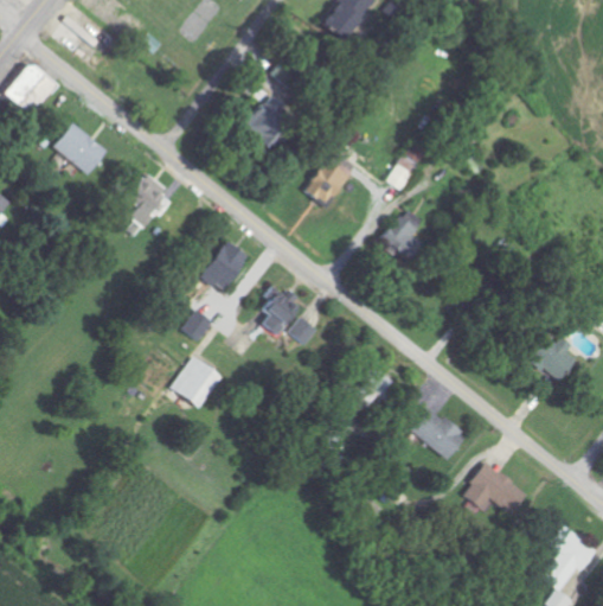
[(358,19),(338,5),(324,25),(344,39),(358,19)]
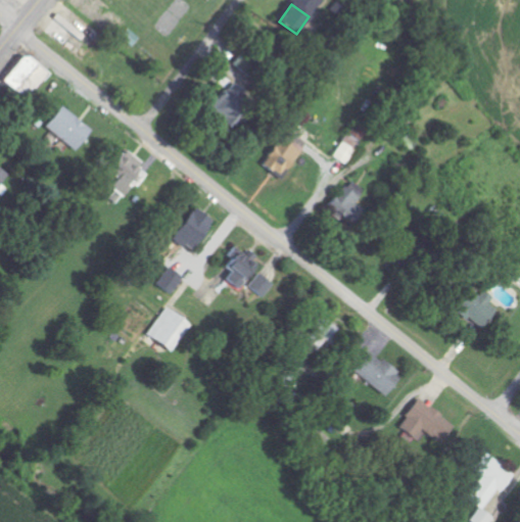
[(2,80),(27,100),(47,74),(24,54),(2,80)]
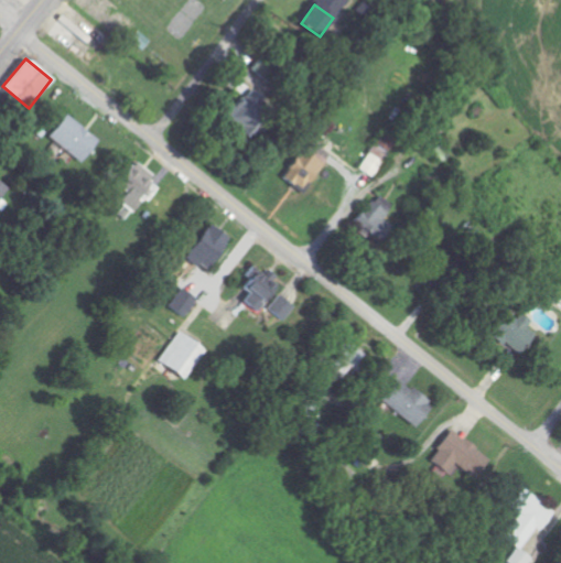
[(84,163),(100,141),(66,115),(49,138),(84,163)]
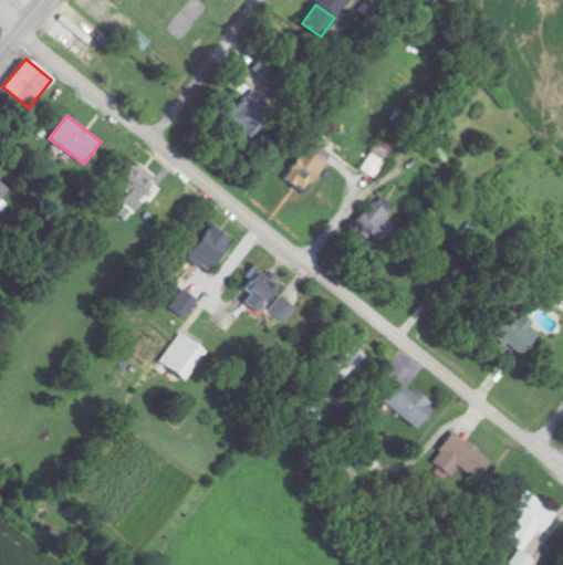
[(330,152),(311,142),(287,185),(304,195),(330,152)]
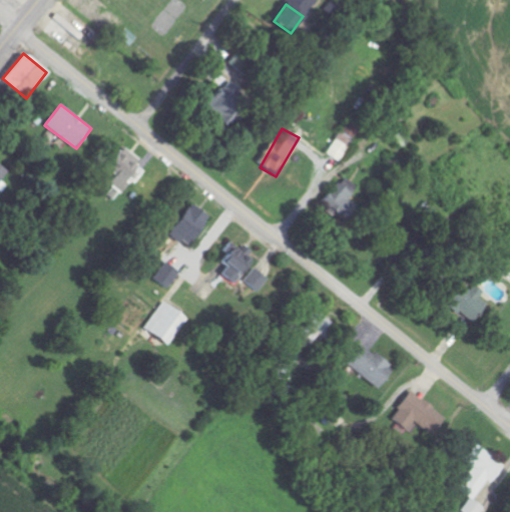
[(115,152),(103,165),(114,174),(106,184),(114,190),(110,195),(113,197),(142,162),(127,150),(121,157),(115,152)]
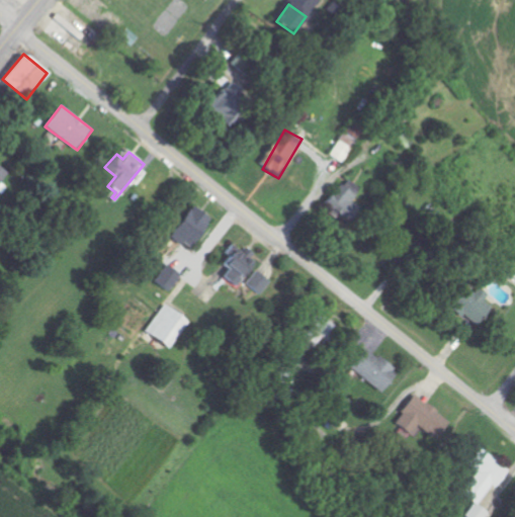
[(0,186),(11,177),(0,164),(0,186)]
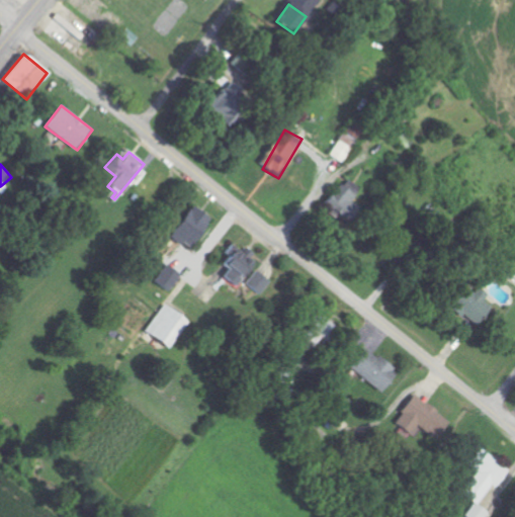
[(323,206),(341,220),(359,195),(342,182),(323,206)]
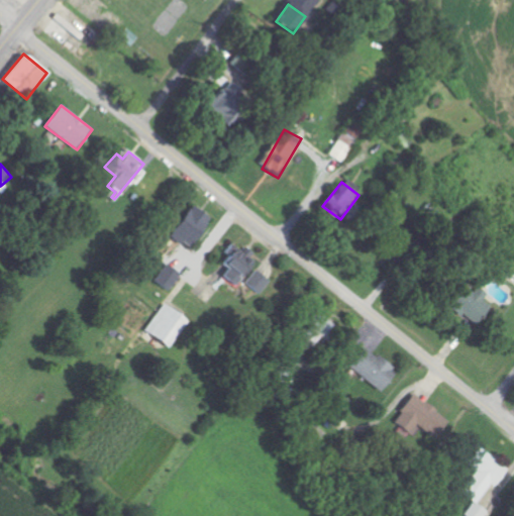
[(189,248),(207,217),(188,205),(169,237),(189,248)]
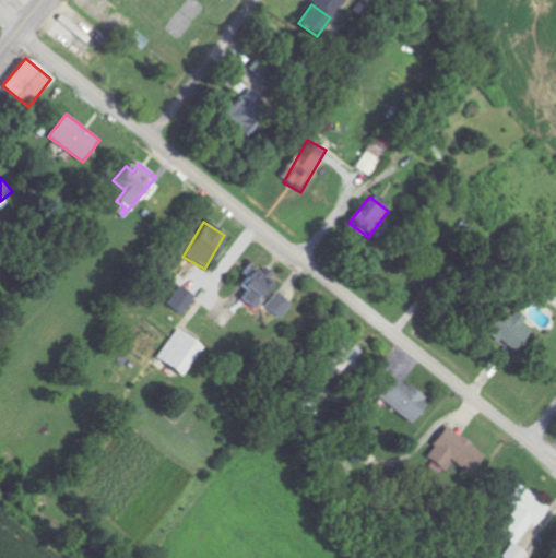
[(247,292),(240,298),(253,310),(279,283),(263,270),(259,274),(249,265),(241,273),(246,277),(239,285),(247,292)]
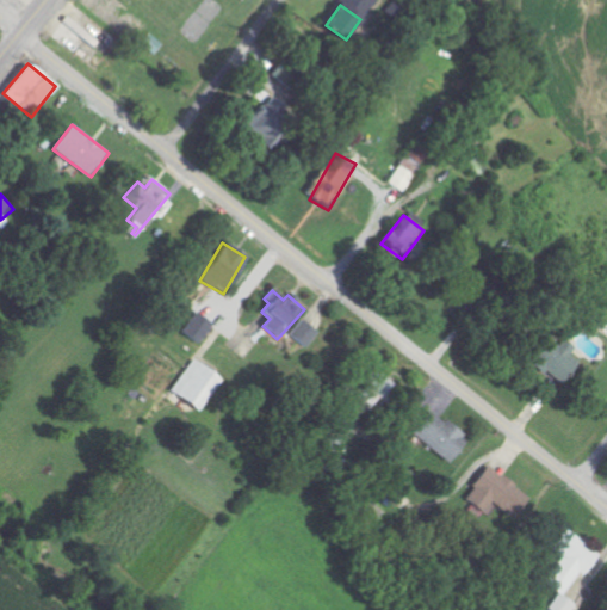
[(606,314),(596,307),(586,321),(598,331),(606,321),(606,314)]
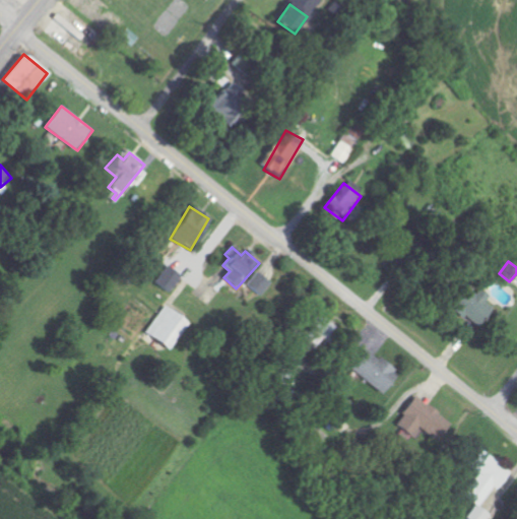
[(171,294),(182,275),(168,266),(156,284),(171,294)]
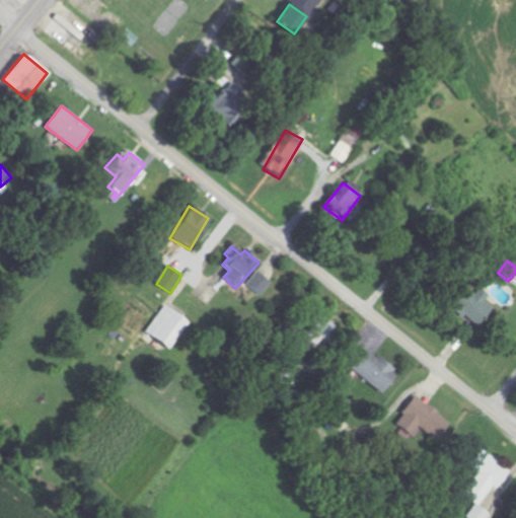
[(243,290),(258,301),(272,283),(258,272),(243,290)]
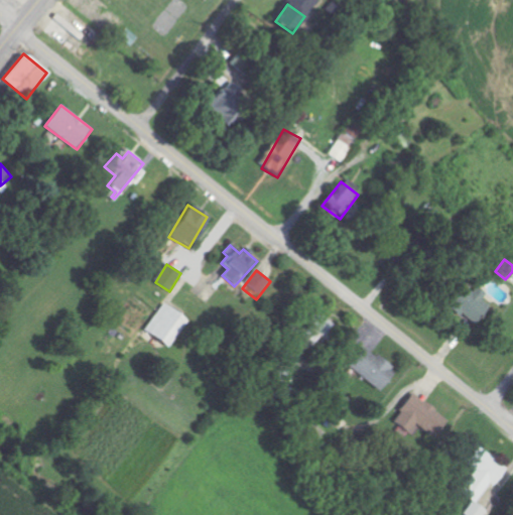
[(490,306),(483,301),(488,294),(478,287),(473,293),(456,280),(443,296),(445,299),(443,302),(475,326),(490,306)]
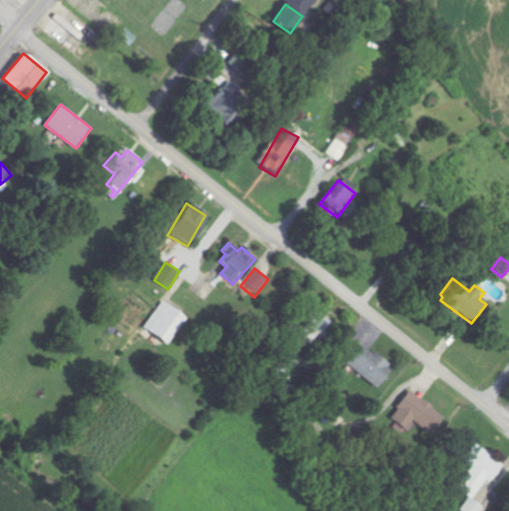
[(144,330),(166,346),(185,318),(162,303),(144,330)]
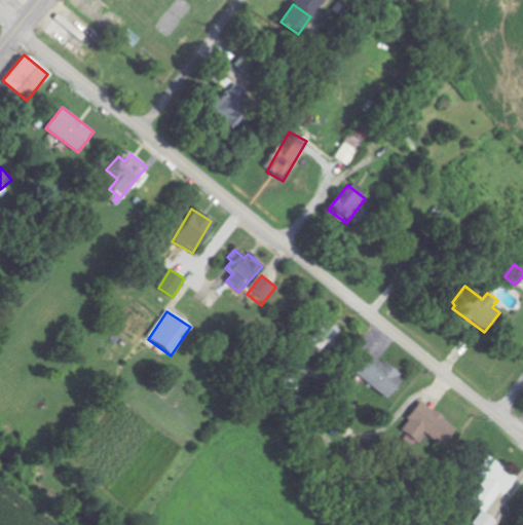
[(333,347),(343,333),(322,316),(310,331),(333,347)]
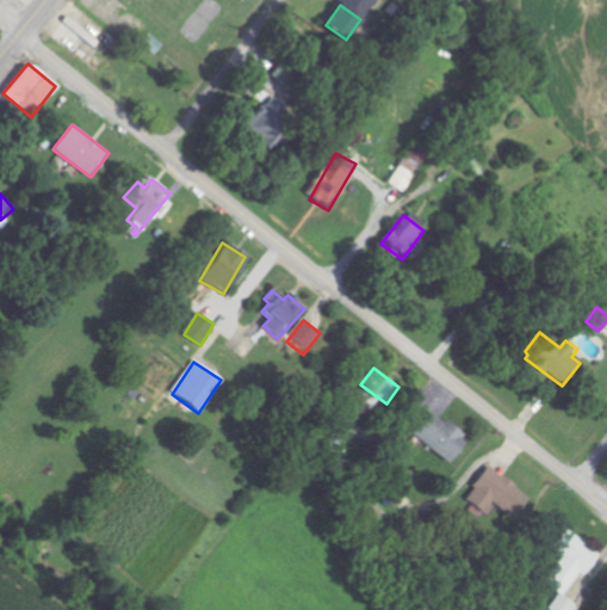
[(448,462),(468,439),(432,411),(413,433),(448,462)]
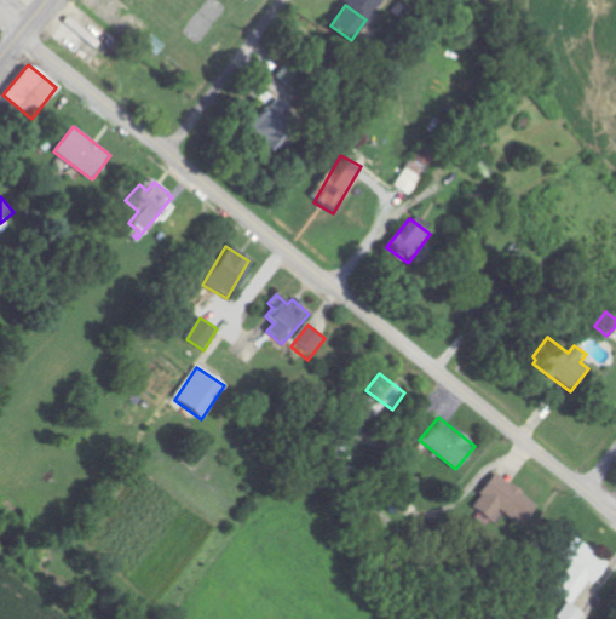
[(472,505),(517,536),(539,503),(494,474),(472,505)]
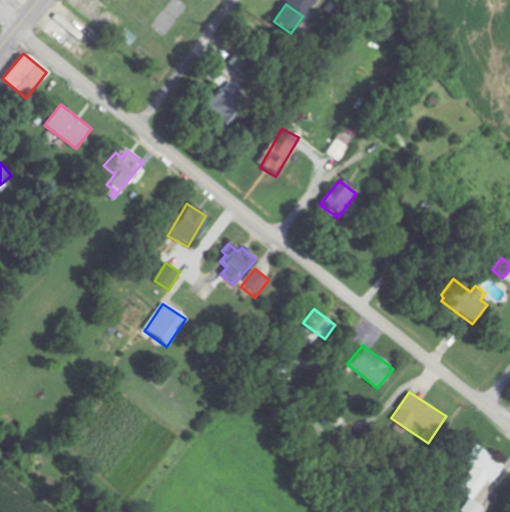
[(505,465),(475,445),(464,463),(472,468),(458,490),(471,498),(463,511),(482,511),(485,508),(474,501),(487,481),(492,485),(505,465)]
